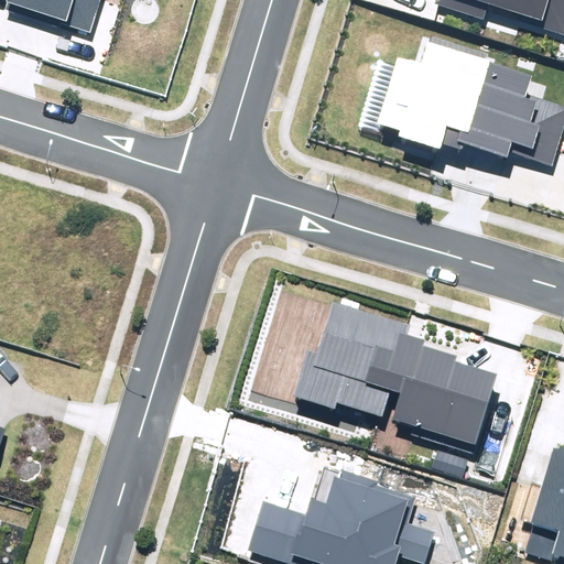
[(7,0),(4,10),(94,35),(104,0),(7,0)]
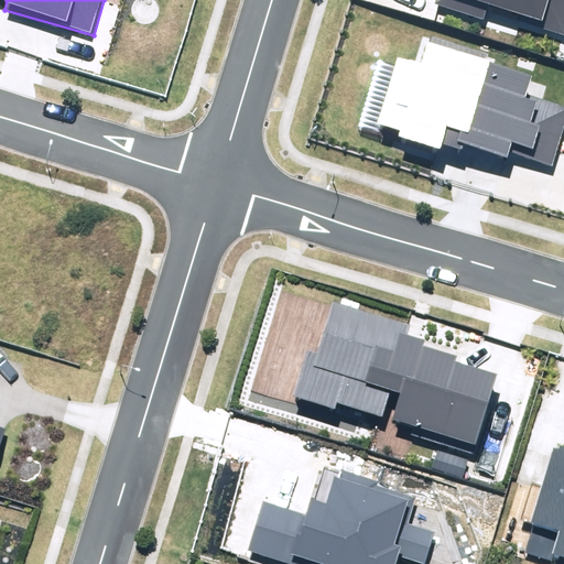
[(487,10),(563,33),(563,0),(435,0),(434,6),(484,21),(487,10)]
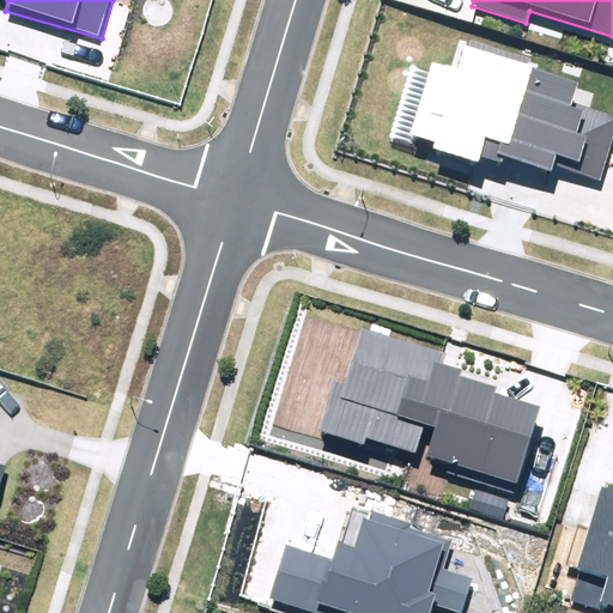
[(434,149),(479,163),(481,155),(503,162),(504,156),(552,170),(553,164),(600,180),(612,137),(612,115),(571,103),(578,80),(530,66),(532,59),(468,38),(459,71),(435,64),(411,135),(436,143),(434,149)]
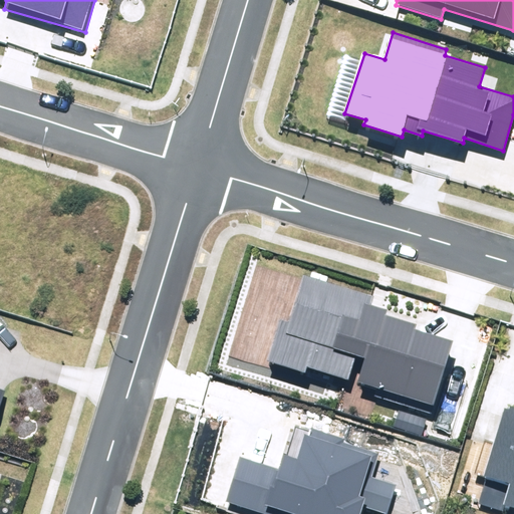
[(374,397),(431,415),(455,341),(416,329),(418,323),(387,313),(388,310),(370,305),(373,297),(303,275),(288,321),(281,318),(268,359),(305,371),(306,367),(348,380),(357,353),(366,356),(358,381),(376,388),(374,397)]
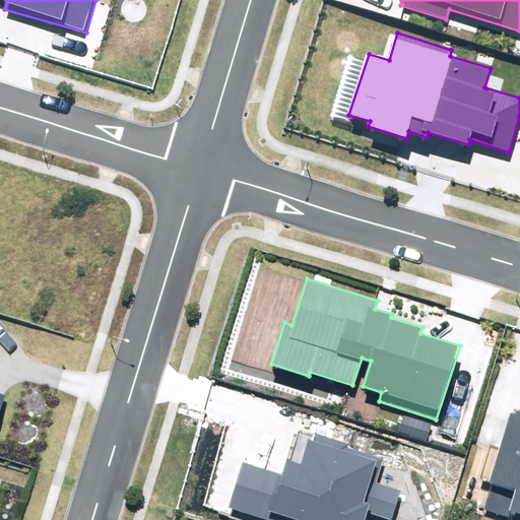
[(482,508),(519,518),(519,411),(516,411),(515,414),(510,413),(482,508)]
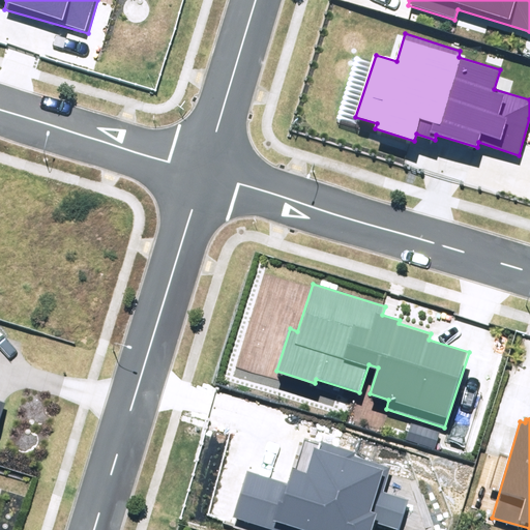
[(247,471),(233,518),(272,529),(371,529),(374,523),(396,529),(398,529),(408,500),(383,492),(390,468),(355,458),(356,452),(321,441),(318,449),(315,448),(306,474),(292,470),(288,483),(247,471)]
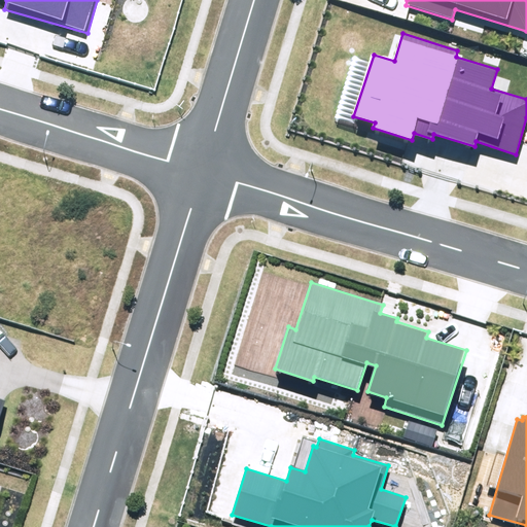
All buildings are outlined.
